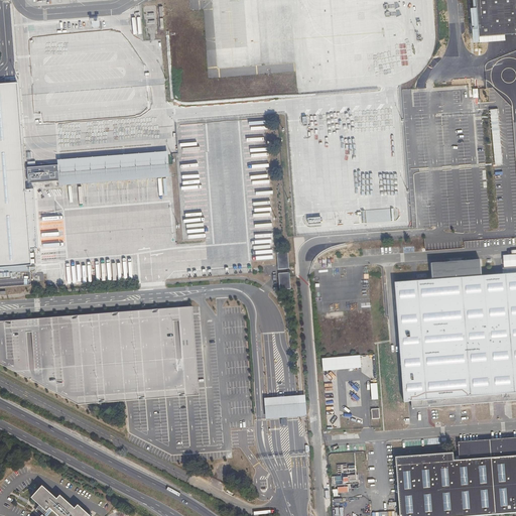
[(515,0),(476,0),(479,36),(486,35),(486,29),(512,27),(513,33),(515,33),(515,0)]
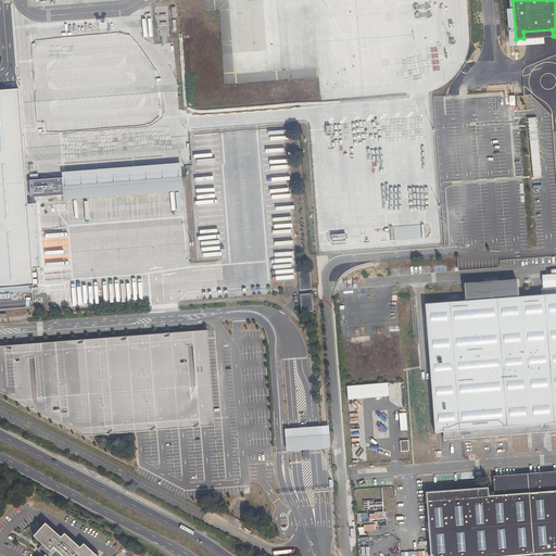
[(29,181),(30,197),(63,193),(64,200),(147,192),(181,189),(180,162),(144,165),(62,173),(62,178),(29,181)]
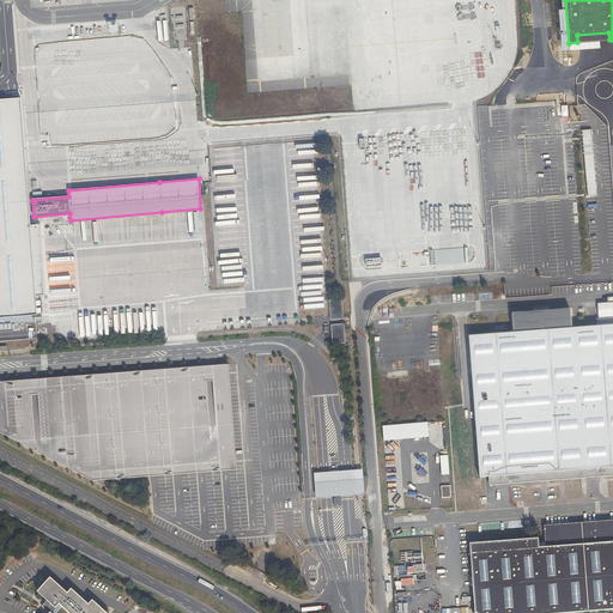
[(467,247),(430,250),(431,265),(468,262),(467,247)]
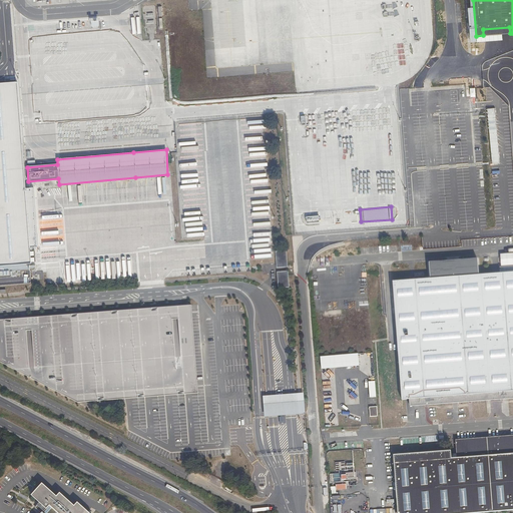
[(276,251),(277,268),(288,268),(287,250),(276,251)]
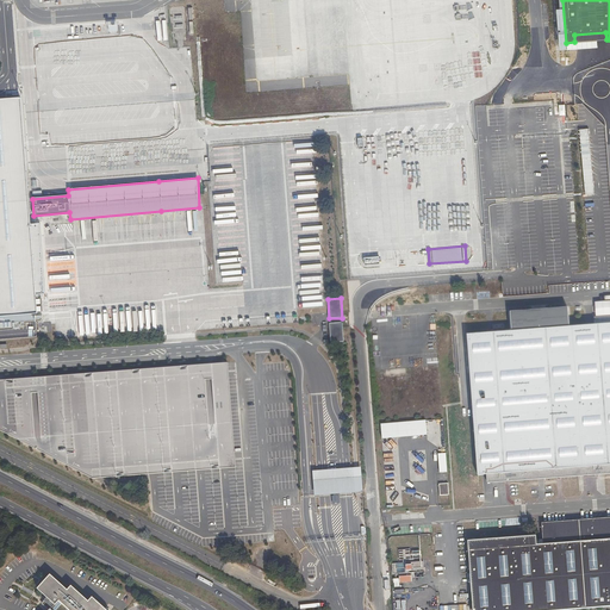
[(609,300),(595,303),(596,316),(609,315),(609,300)]
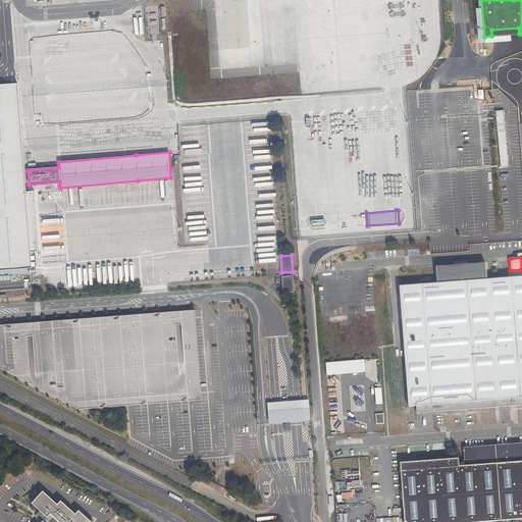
[(486,263),(436,267),(437,281),(486,278),(486,263)]
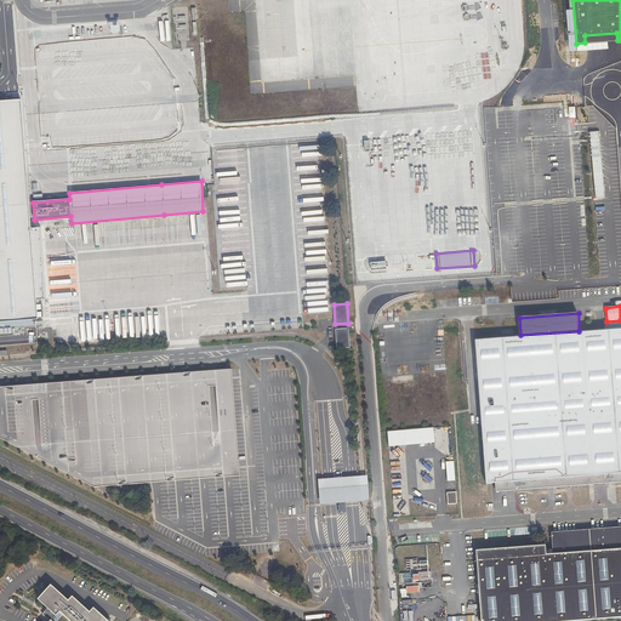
[(348,329),(336,329),(337,349),(351,348),(348,329)]
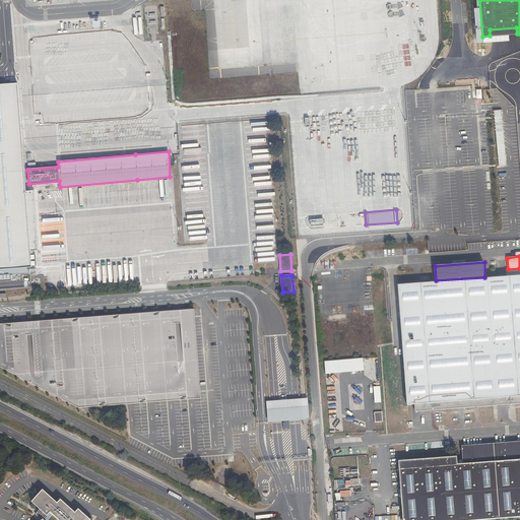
[(519,276),(398,286),(406,404),(414,404),(415,411),(519,403),(519,276)]
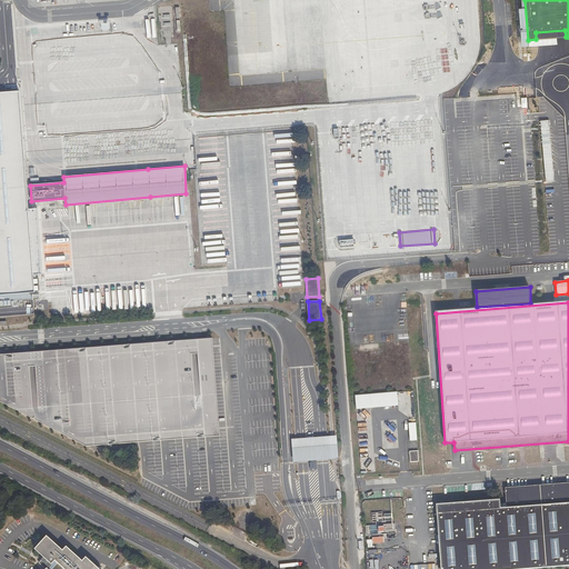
[(29,356),(0,357),(0,405),(85,450),(220,437),(212,342),(198,342),(29,356)]
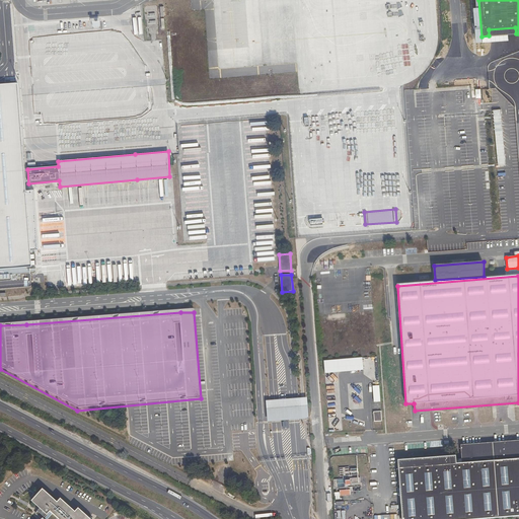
[(364,357),(324,361),(324,374),(363,371),(376,378),(375,352),(364,353),(364,357)]
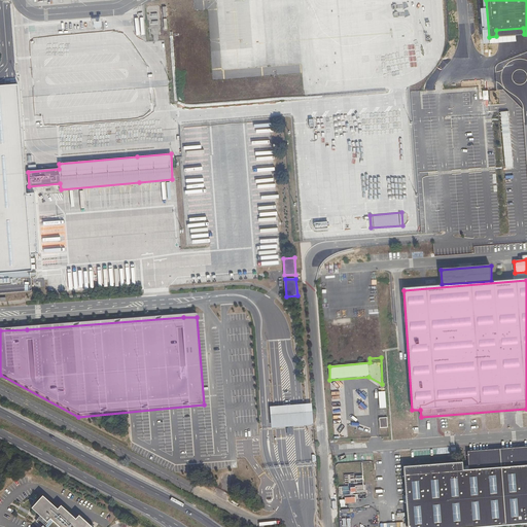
[(386,390),(379,391),(378,397),(375,397),(379,403),(380,408),(387,408),(386,390)]
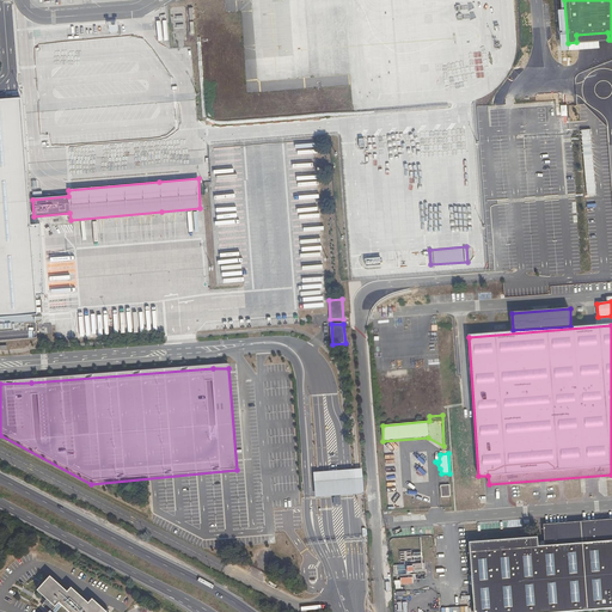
[(335,472),(312,473),(314,499),(336,497),(350,496),(357,496),(355,471),(348,471),(335,472)]
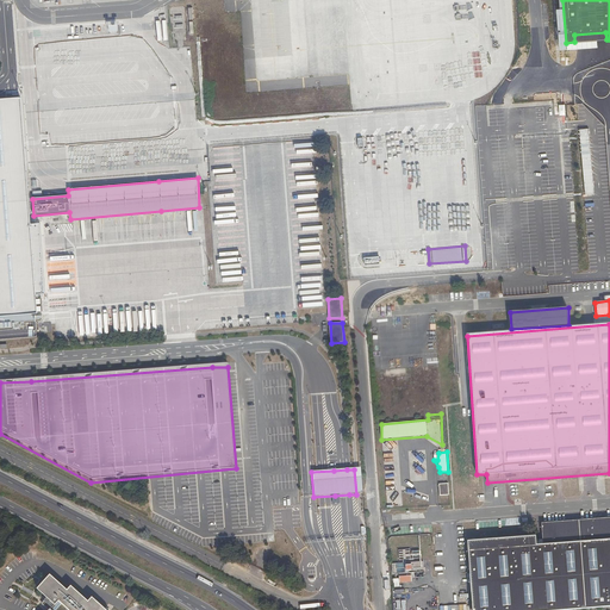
[(448,483),(439,483),(439,495),(449,493),(448,483)]
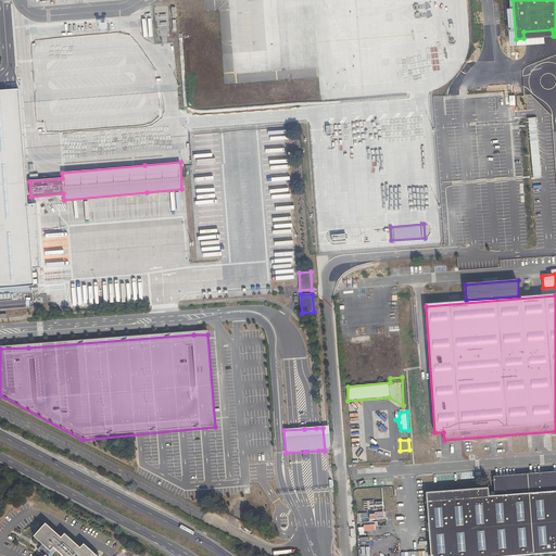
[(555,471),(493,477),(494,497),(487,497),(487,489),(426,493),(430,555),(504,555),(555,552),(555,471)]
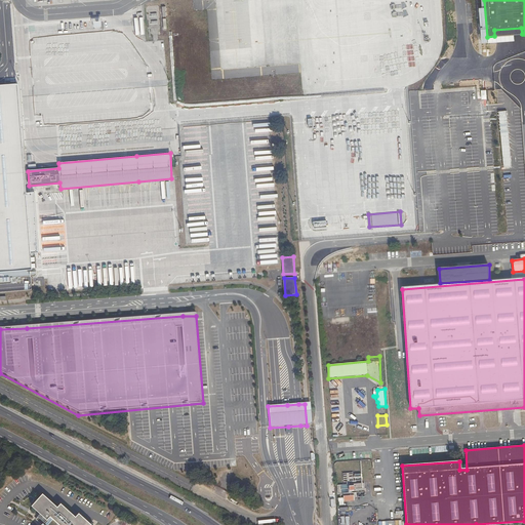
[(340,498),(364,496),(363,484),(349,485),(349,481),(353,481),(352,479),(358,479),(357,473),(342,474),(344,481),(347,481),(348,485),(339,486),(340,498)]
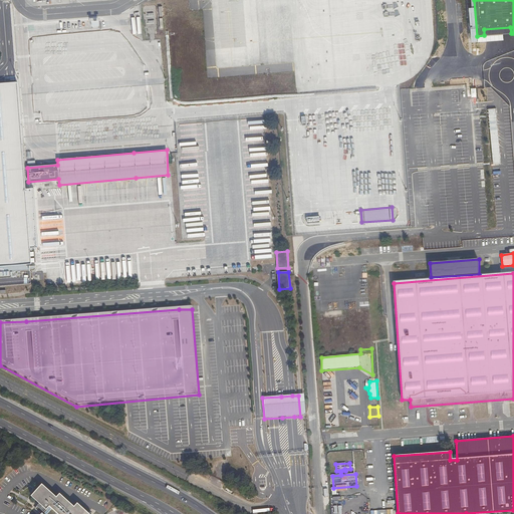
[(40,513),(89,513),(78,504),(75,507),(60,494),(57,498),(42,484),(31,497),(40,504),(38,506),(39,508),(36,510),(40,513)]
